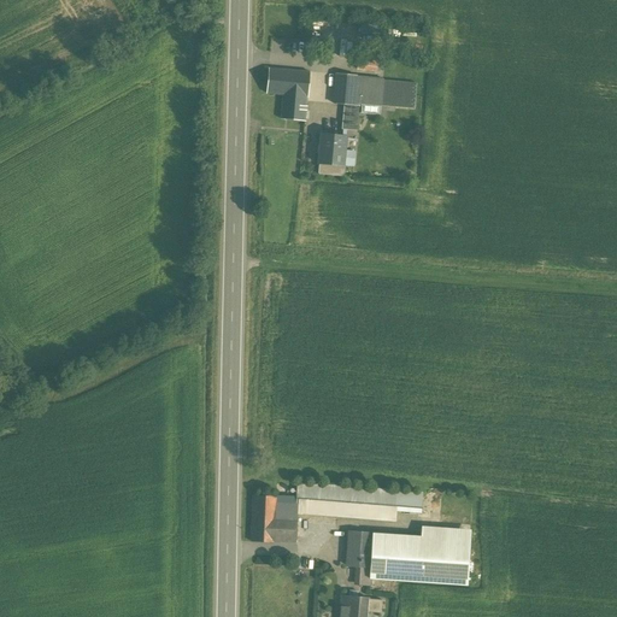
[(351,57),(352,41),(340,41),(340,57),(351,57)]
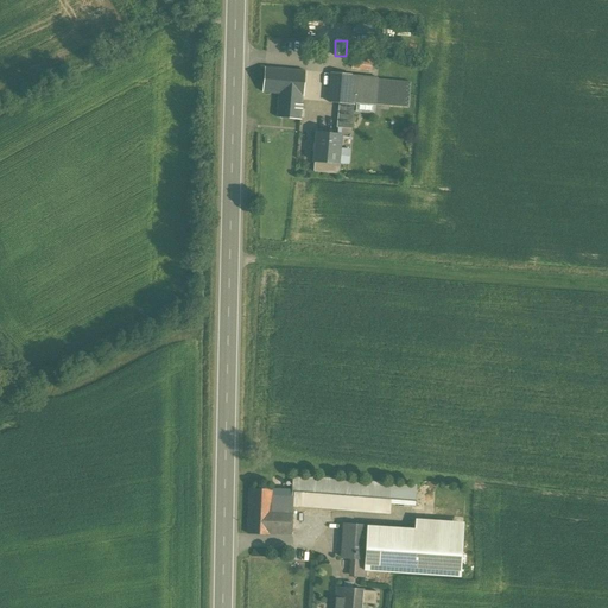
[(372,57),(353,55),(352,68),(371,70),(372,57)]
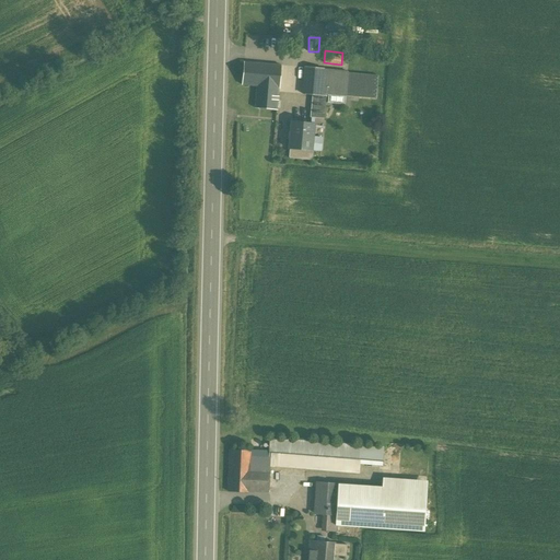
[(281,67),(244,62),(242,85),(257,86),(255,108),(277,111),(281,67)]
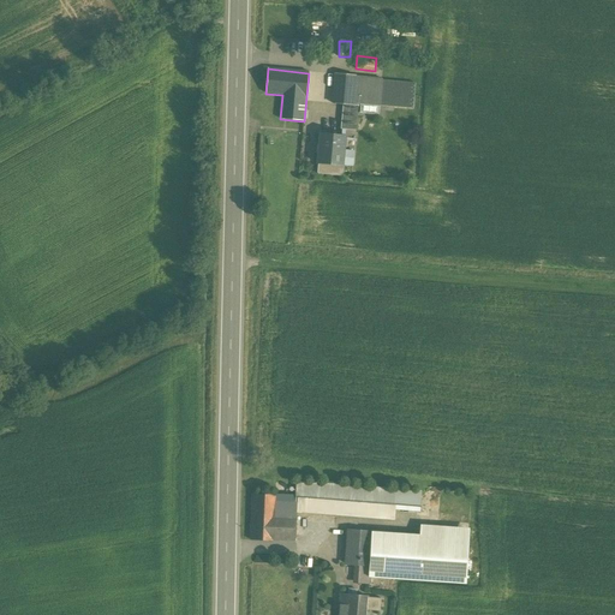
[(354,76),(335,75),(333,103),(342,105),(352,106),(352,105),(354,78),(354,76)]
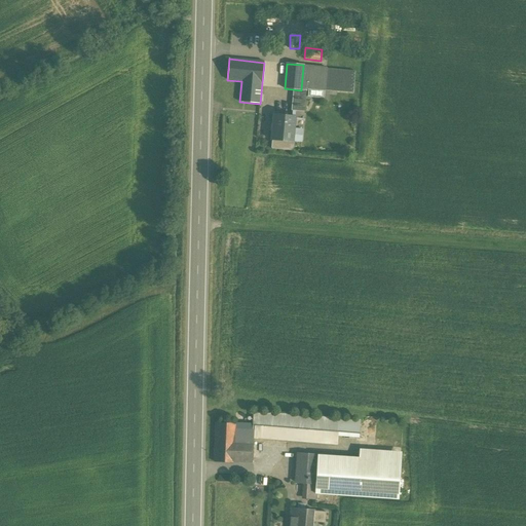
[(303,67),(301,89),(324,91),(326,69),(303,67)]
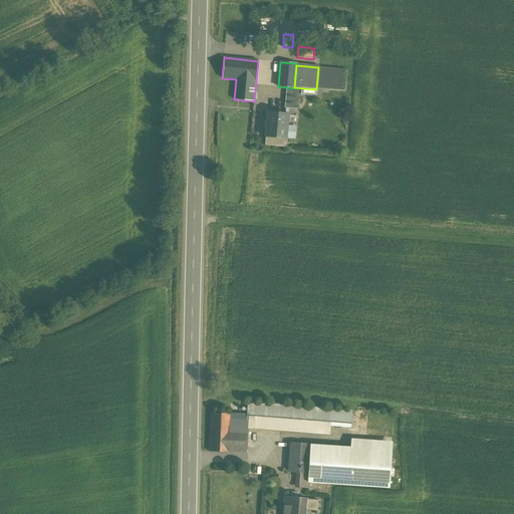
[(298,88),(294,88),(286,87),(284,108),(297,109),(298,88)]
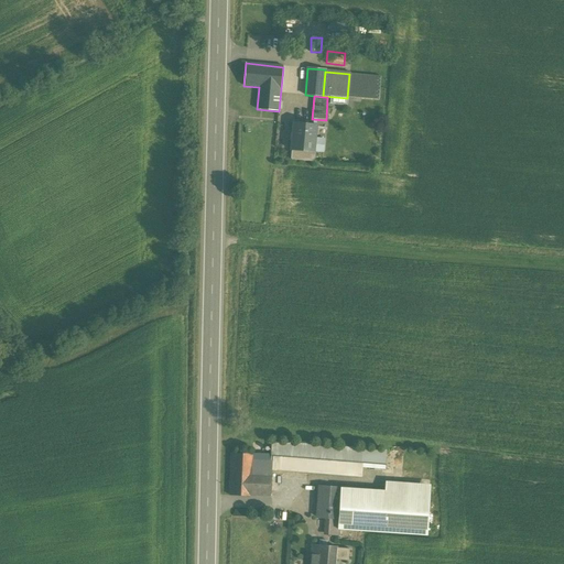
[(315,126),(293,123),(291,159),(291,160),(312,162),(315,159),(315,154),(313,152),(313,151),(314,139),(315,126)]
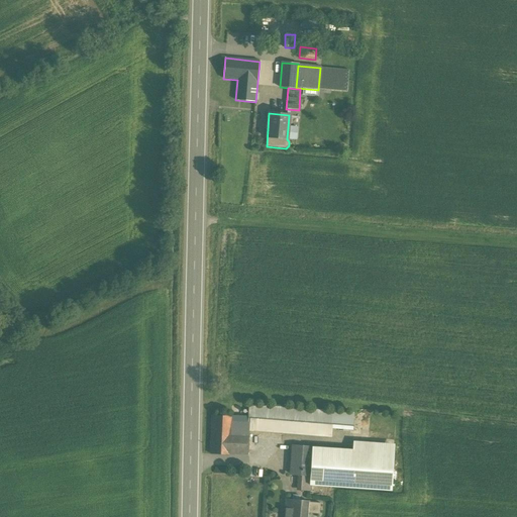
[(297,128),(288,127),(287,138),(296,139),(297,128)]
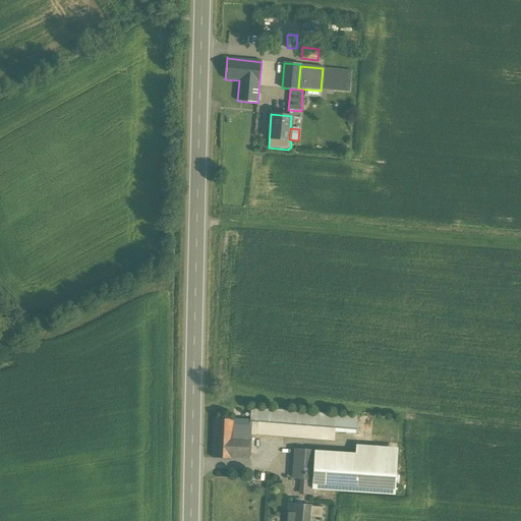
[(356,417),(250,409),(250,421),(249,433),(250,433),(334,441),(335,429),(355,431),(356,417)]
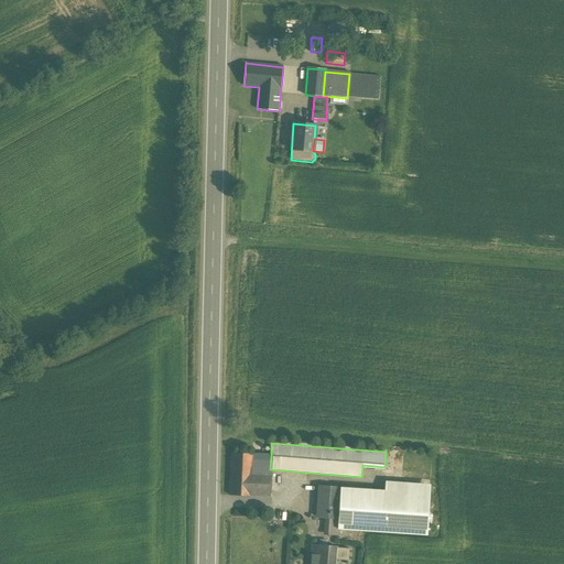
[(271,456),(231,454),(229,496),(251,497),(251,496),(270,496),(271,469),(270,469),(271,456)]
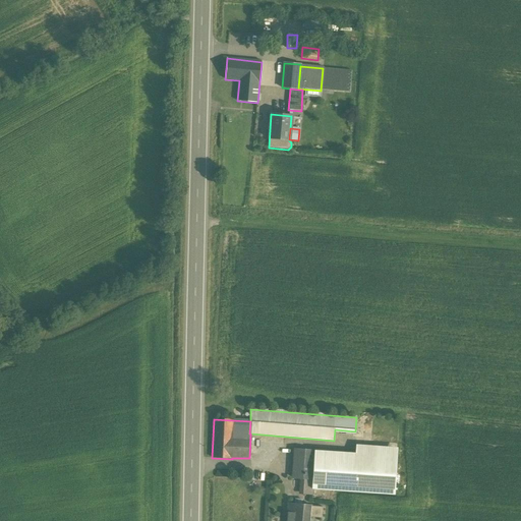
[(355,454),(397,456),(397,449),(356,446),(355,454)]
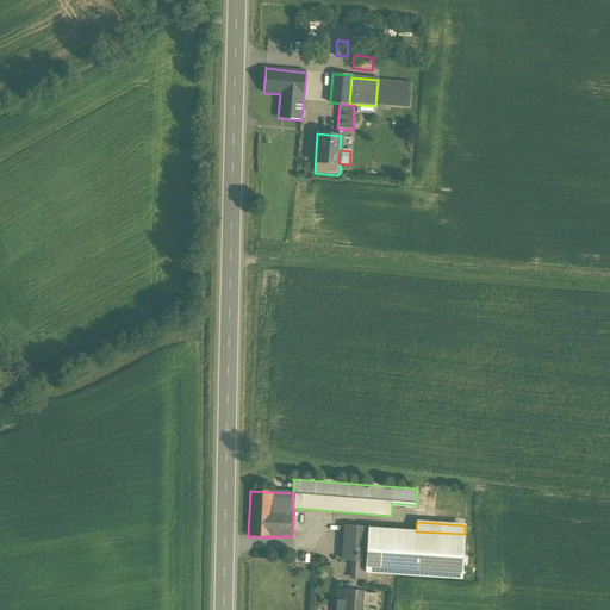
[(366,553),(368,528),(346,527),(343,560),(350,560),(366,561),(366,553)]
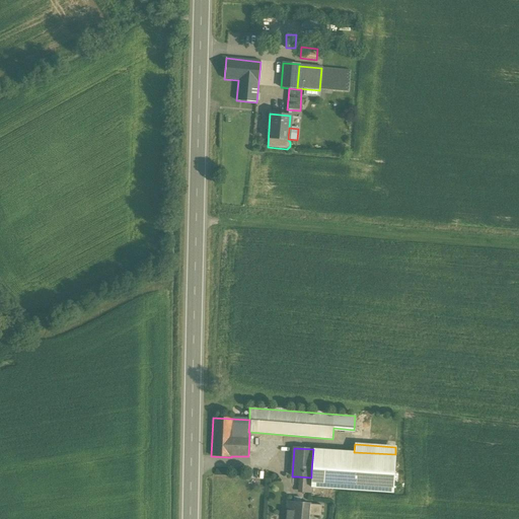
[(354,452),(313,449),(311,470),(311,477),(310,487),(393,493),(395,454),(354,452)]
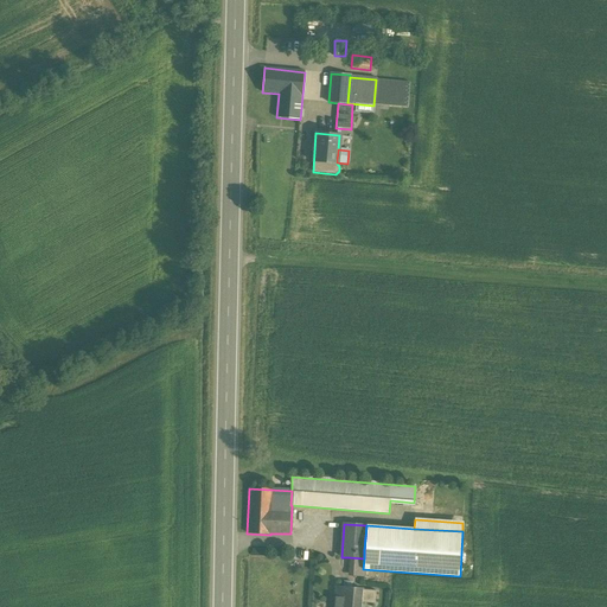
[(363,569),(364,558),(349,557),(347,576),(363,576),(363,569)]
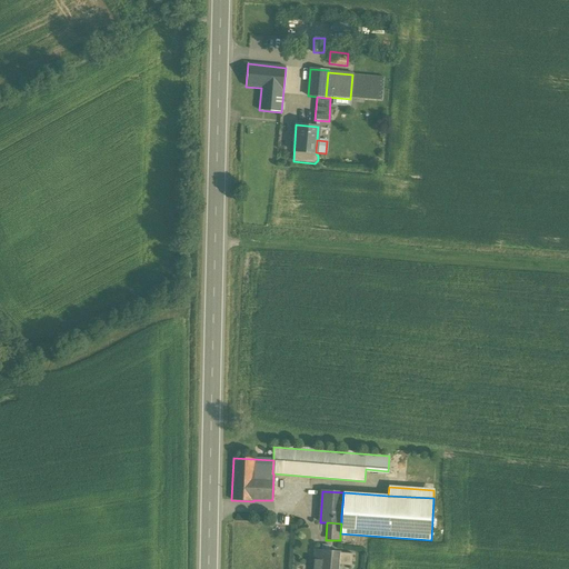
[(322,550),(316,550),(313,568),(335,568),(336,565),(339,565),(351,566),(352,553),(339,552),(329,551),(322,550)]
